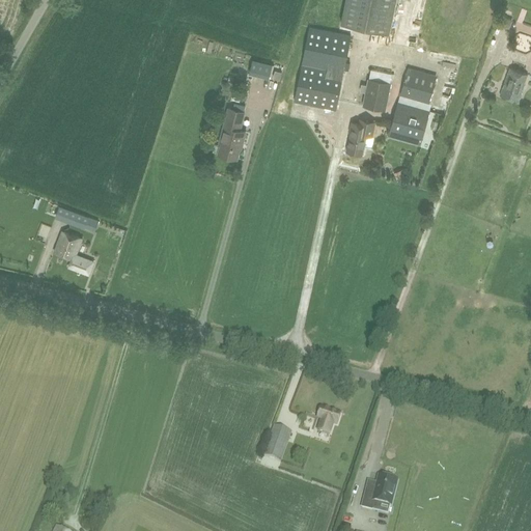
[(389,32),(395,0),(345,0),(341,22),(389,32)]
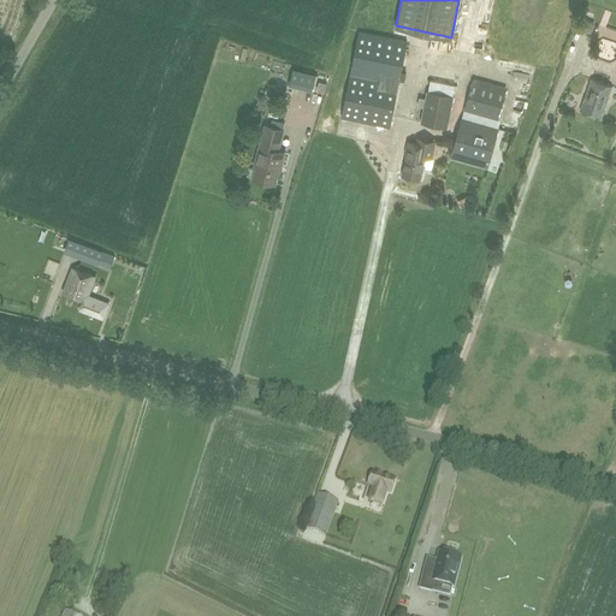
[(359,30),(342,117),(389,126),(407,41),(359,30)]
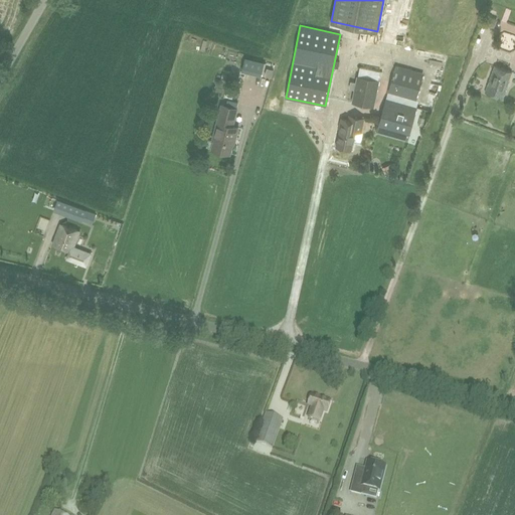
[(502,99),(511,71),(494,65),(485,93),(502,99)]
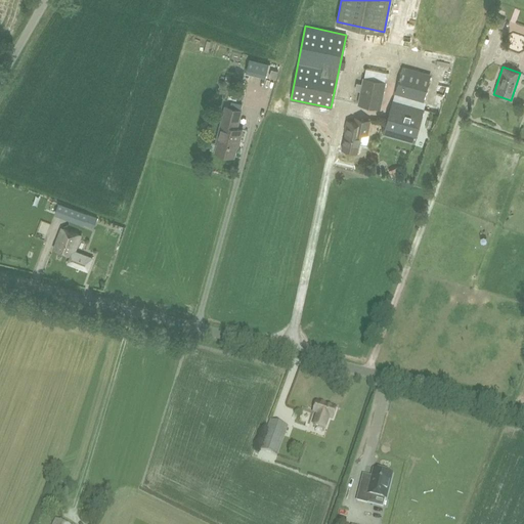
[(395,93),(424,101),(430,77),(402,70),(395,93)]
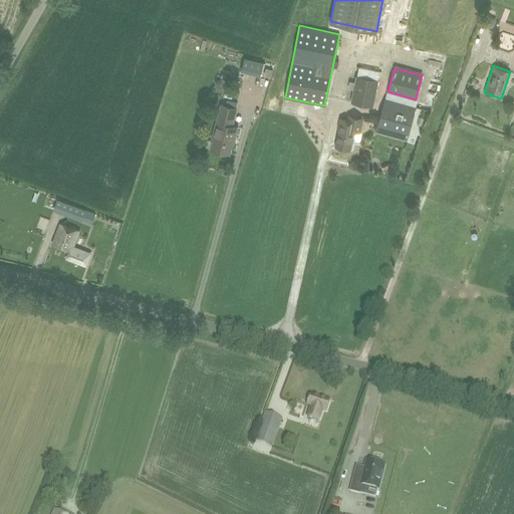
[(374,107),(379,83),(379,80),(355,75),(355,78),(349,102),(374,107)]
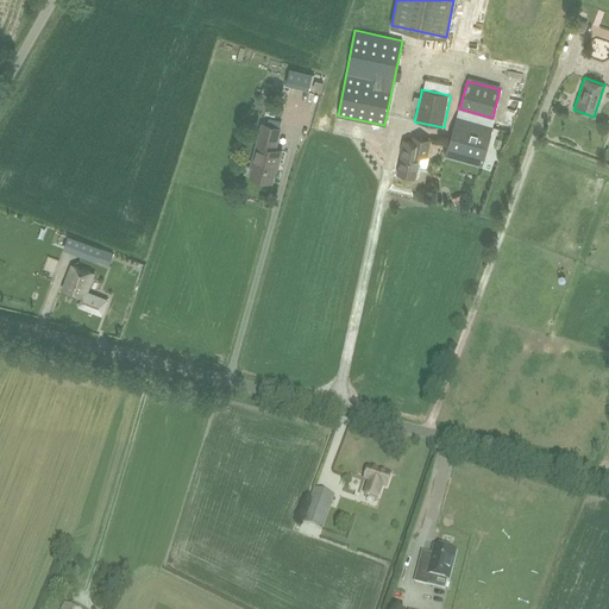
[(320,118),(321,107),(313,106),(312,117),(320,118)]
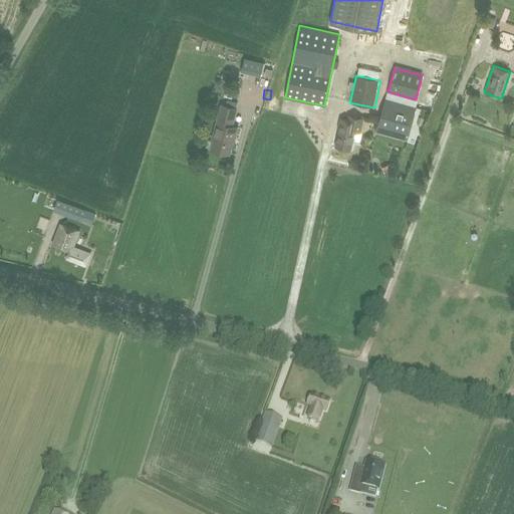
[(407,139),(416,106),(386,98),(376,131),(407,139)]
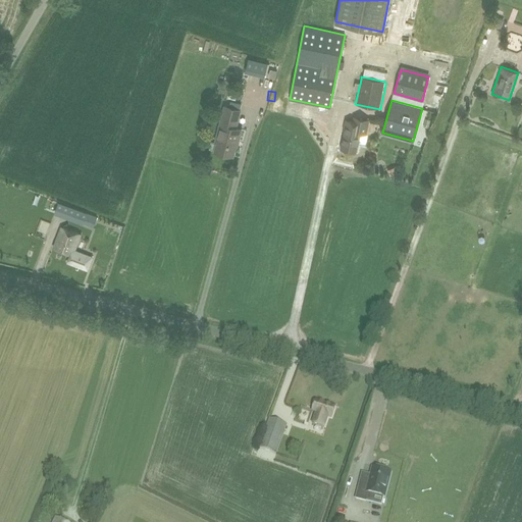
[(217,142),(215,151),(233,156),(236,146),(238,147),(242,129),(237,127),(241,109),(225,106),(216,142),(217,142)]
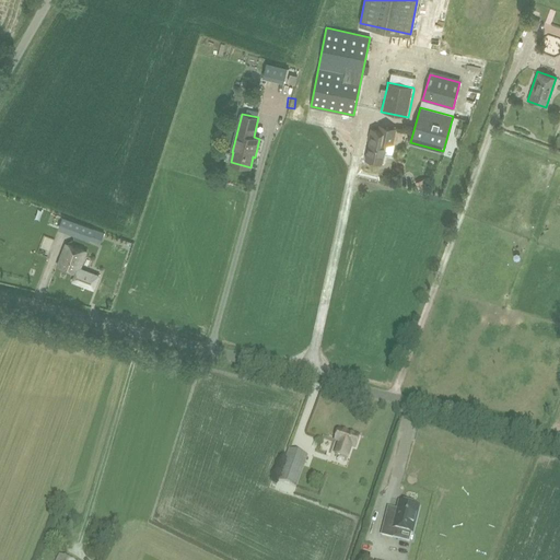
[(378,128),(377,131),(372,129),(364,159),(381,162),(384,152),(389,130),(378,128)]
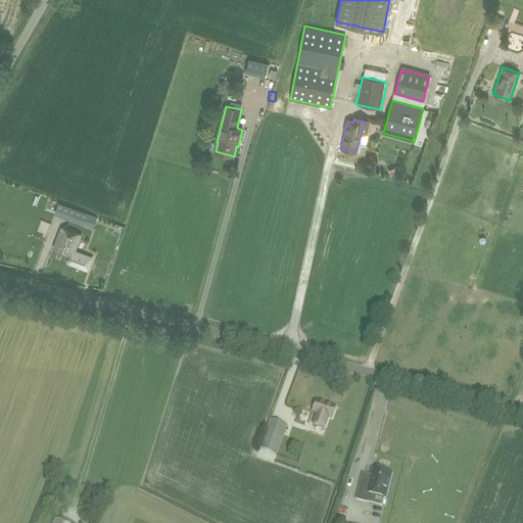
[(70,206),(65,218),(83,225),(88,212),(70,206)]
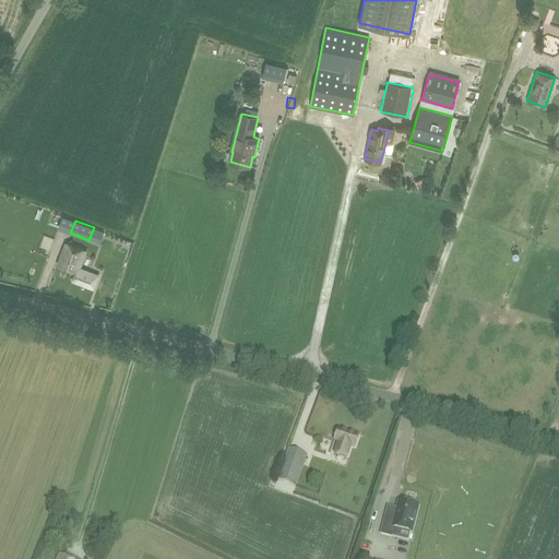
[(58,265),(75,272),(72,281),(94,289),(99,275),(80,268),(86,251),(67,242),(58,265)]
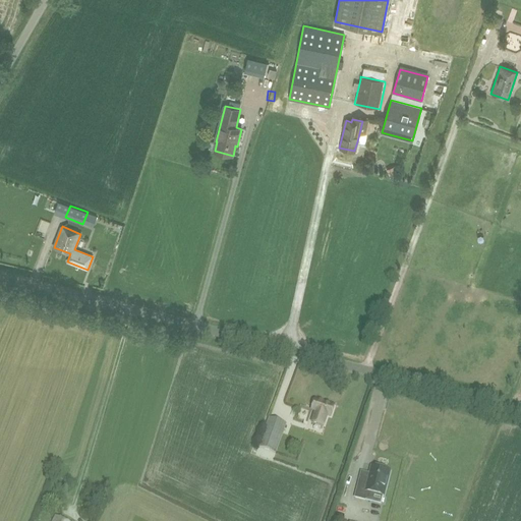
[(316,411),(313,423),(324,426),(327,415),(331,416),(334,406),(314,400),(311,410),(316,411)]
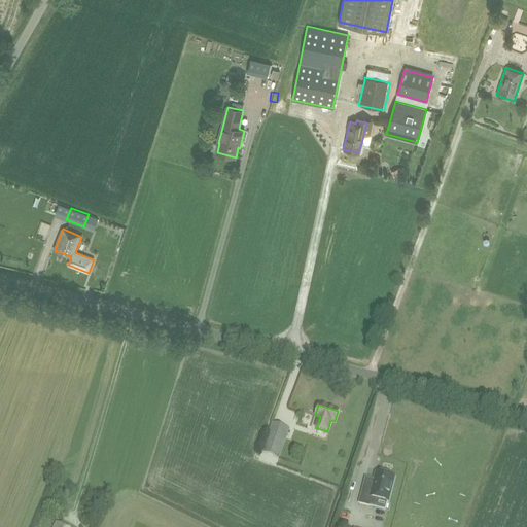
[(299,418),(306,420),(307,413),(301,411),(299,418)]
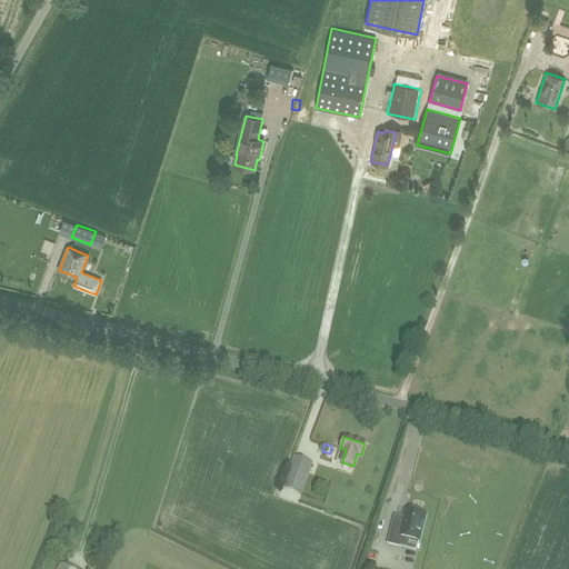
[(301,495),(312,463),(293,457),(282,488),(301,495)]
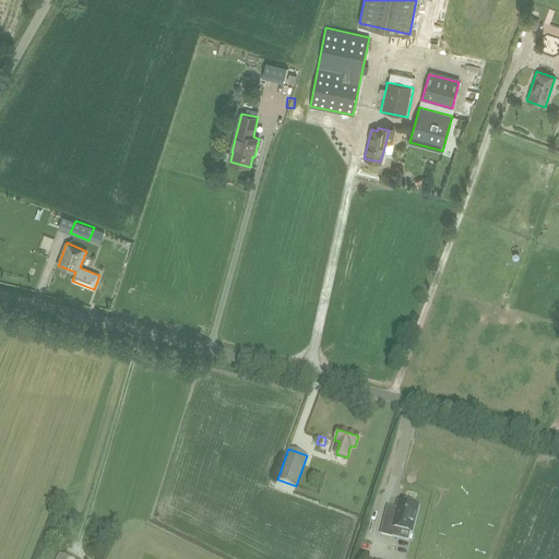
[(406,525),(413,498),(395,494),(389,520),(406,525)]
